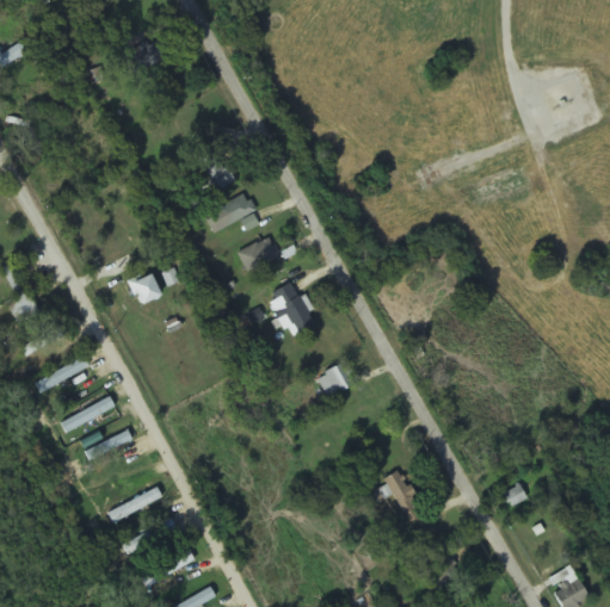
[(133,74),(170,55),(160,38),(124,56),(133,74)]
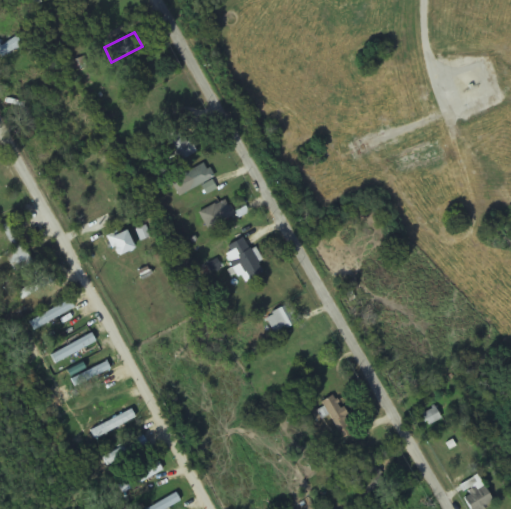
[(0,45),(0,56),(21,42),(16,35),(0,45)]
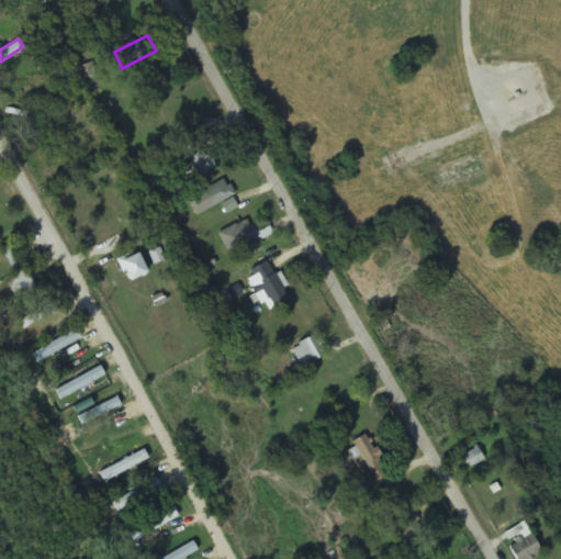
[(214,166),(198,136),(179,146),(194,176),(214,166)]
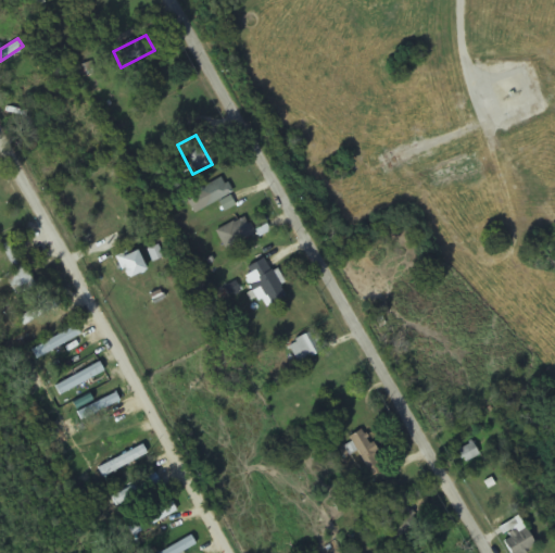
[(203,205),(231,192),(224,175),(196,187),(203,205)]
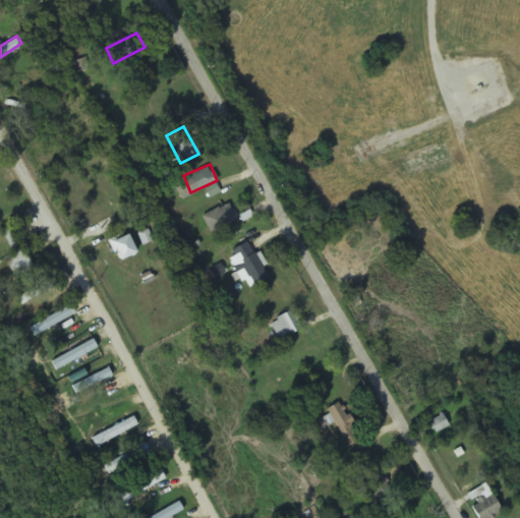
[(204,215),(213,231),(239,217),(230,200),(204,215)]
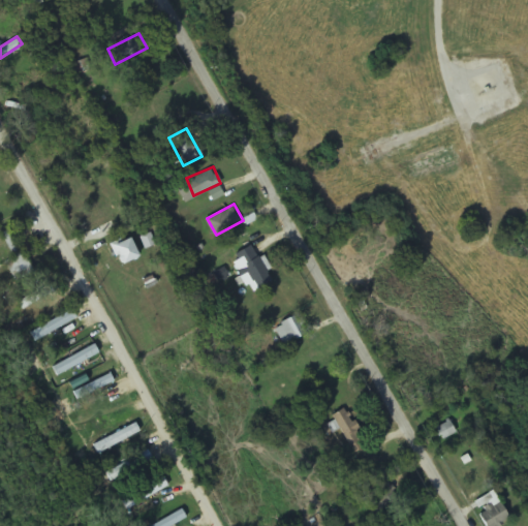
[(5,260),(16,281),(33,272),(10,227),(1,233),(13,256),(5,260)]
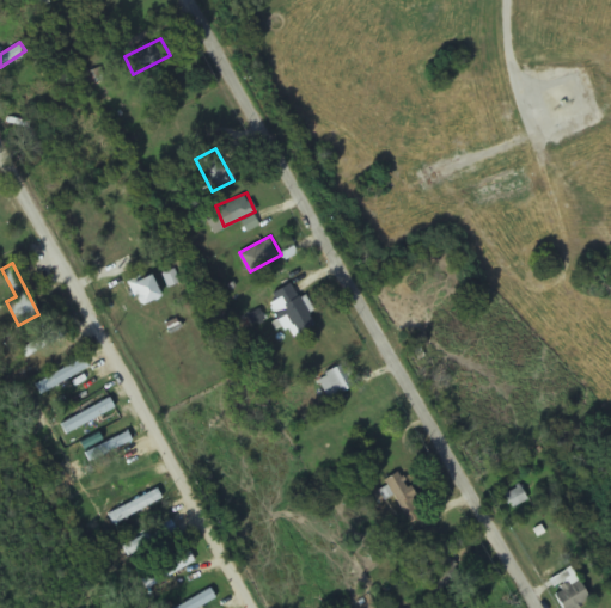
[(159,295),(150,274),(129,283),(139,305),(159,295)]
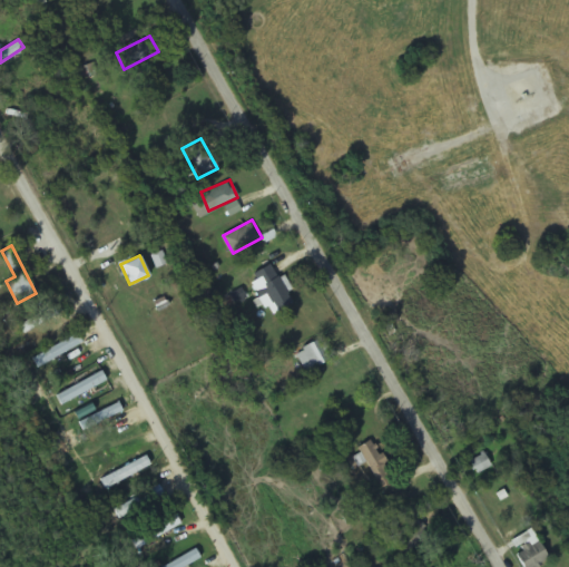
[(286,306),(280,266),(252,270),(258,311),(286,306)]
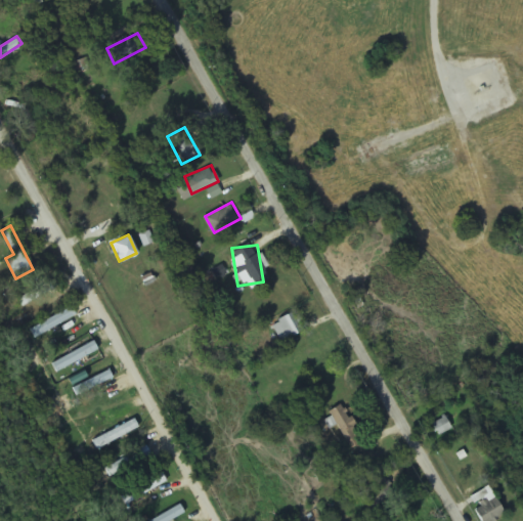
[(56,285),(52,277),(19,298),(24,305),(56,285)]
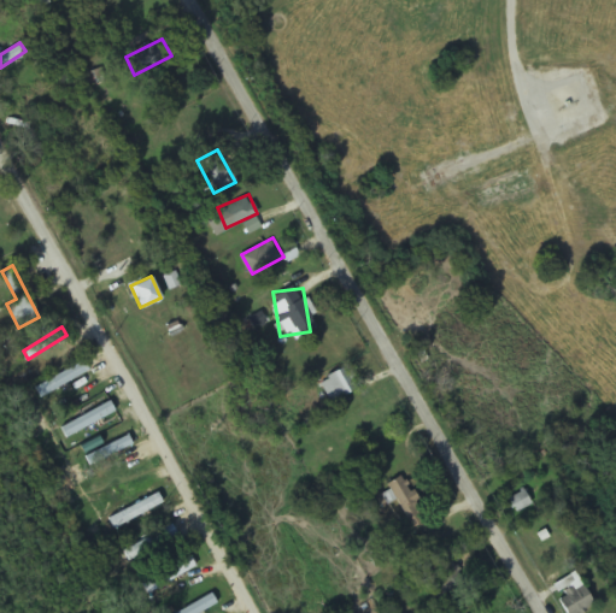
[(35,387),(41,396),(91,369),(84,359),(35,387)]
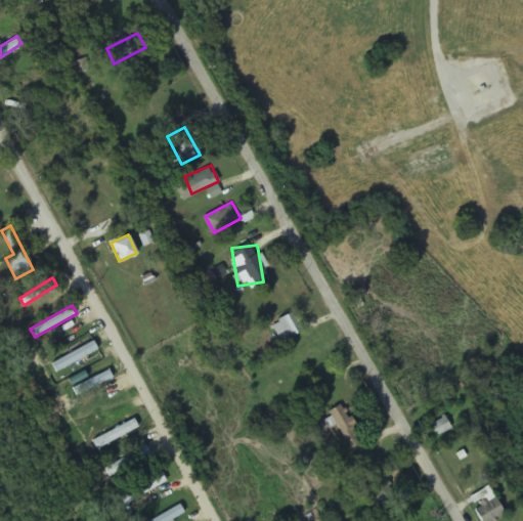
[(305,329),(295,310),(271,323),(281,341),(305,329)]
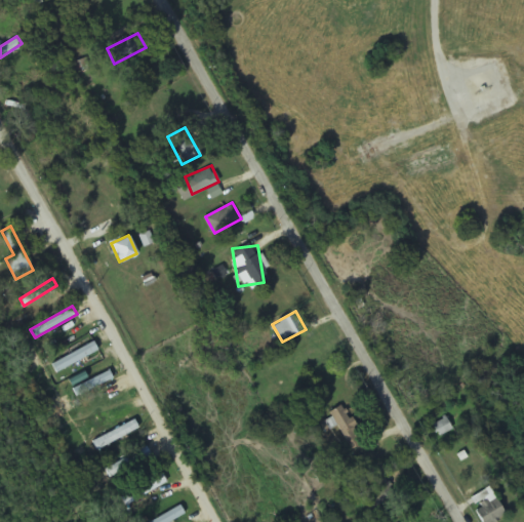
[(52,363),(57,372),(98,349),(93,340),(52,363)]
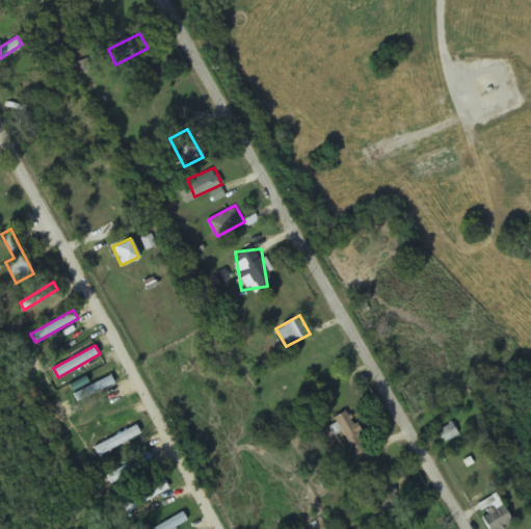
[(115,382),(111,375),(75,393),(78,400),(115,382)]
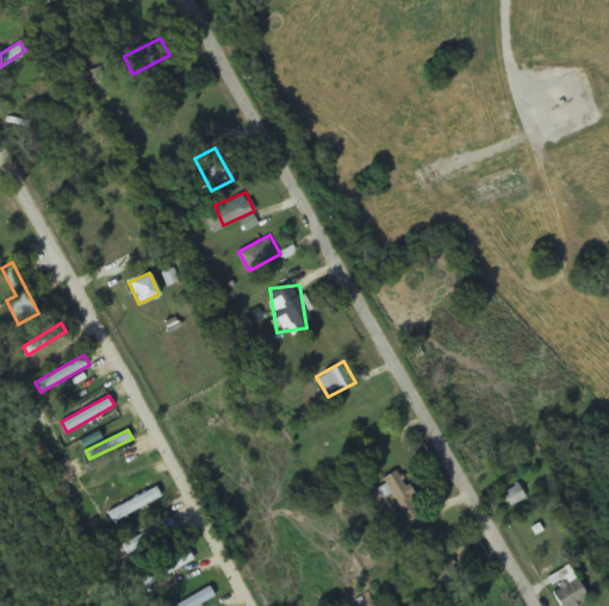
[(526,495),(517,483),(505,492),(514,503),(526,495)]
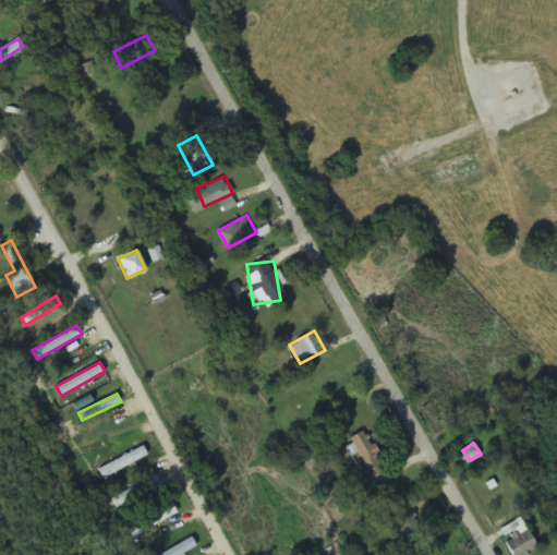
[(111,496),(116,505),(161,483),(157,474),(111,496)]
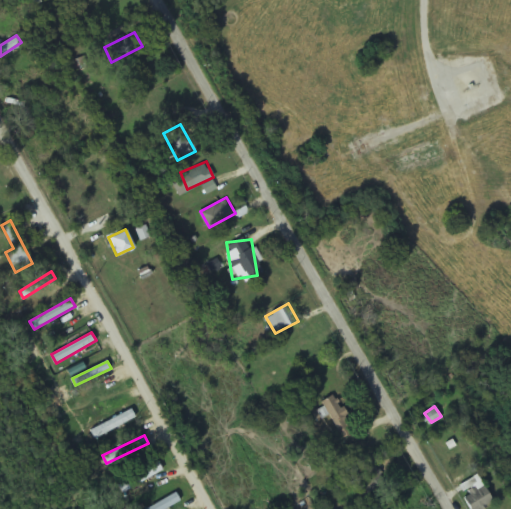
[(162,469),(158,460),(118,483),(123,491),(162,469)]
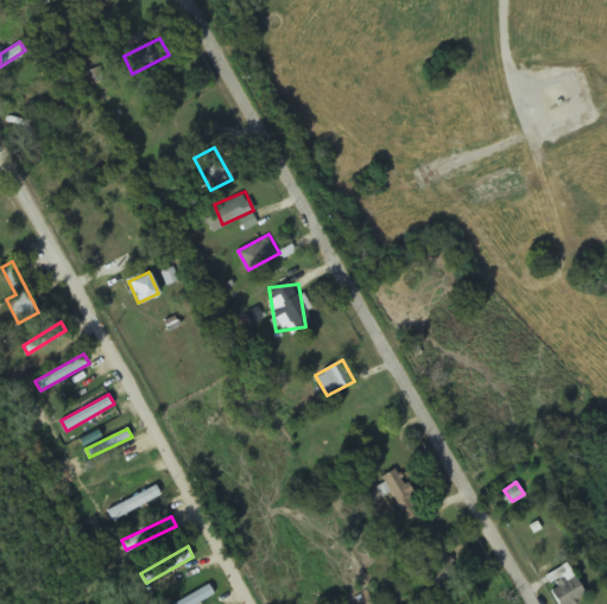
[(579,580),(575,583),(566,564),(545,573),(560,603),(568,603),(586,596),(579,580)]
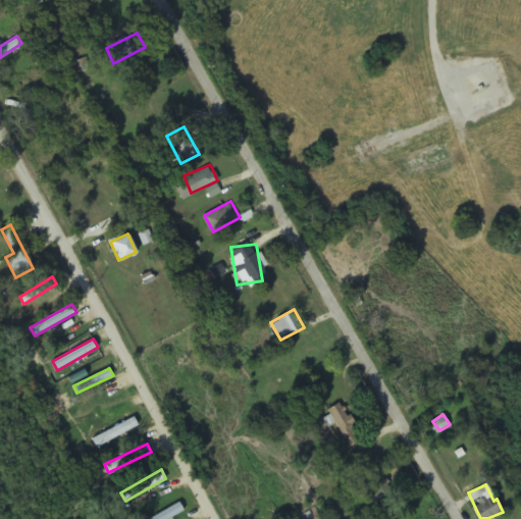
[(166,518),(184,510),(178,501),(146,518),(166,518)]
